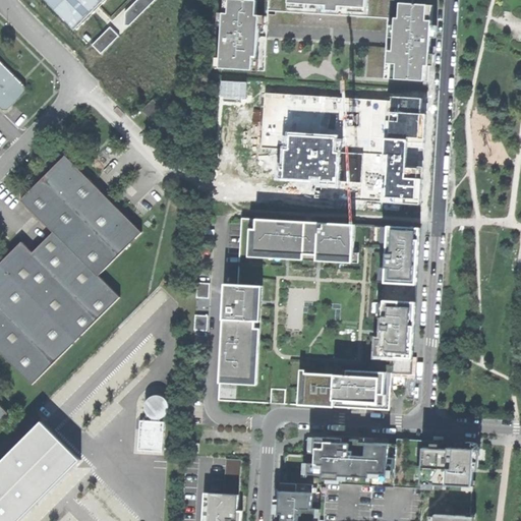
[(41,0),(76,34),(94,16),(110,0),(41,0)]
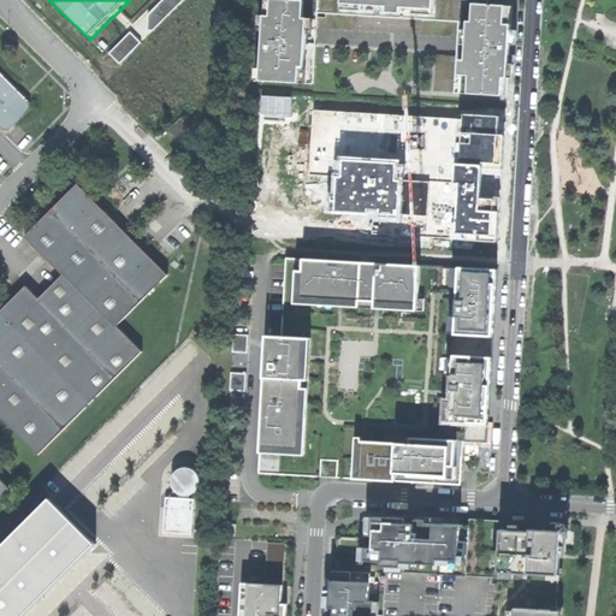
[(161,0),(130,0),(111,19),(128,36),(161,0)]
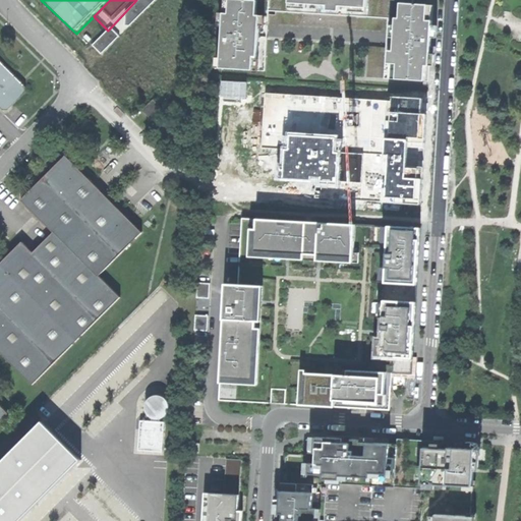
[(261,0),(231,0),(231,12),(221,12),(221,19),(220,26),(224,26),(222,56),(218,56),(217,68),(257,70),(258,56),(262,56),(265,14),(261,14),(261,0)]
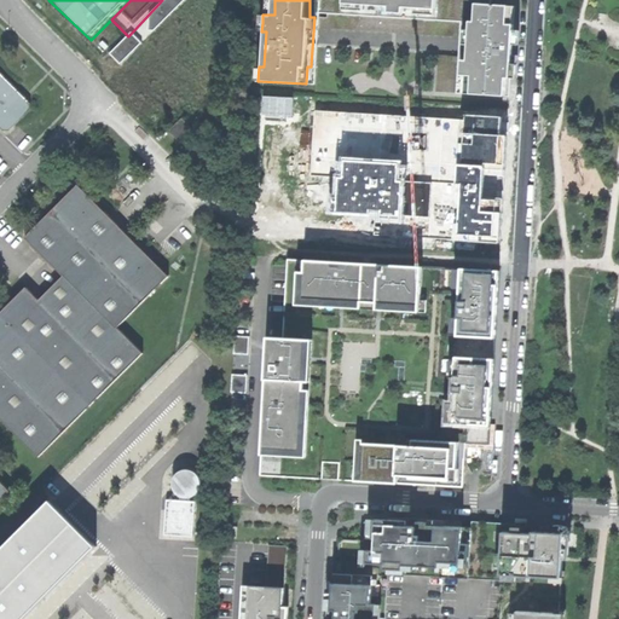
[(317,85),(320,12),(320,0),(310,0),(310,17),(314,17),(311,67),(307,67),(306,84),(317,85)]
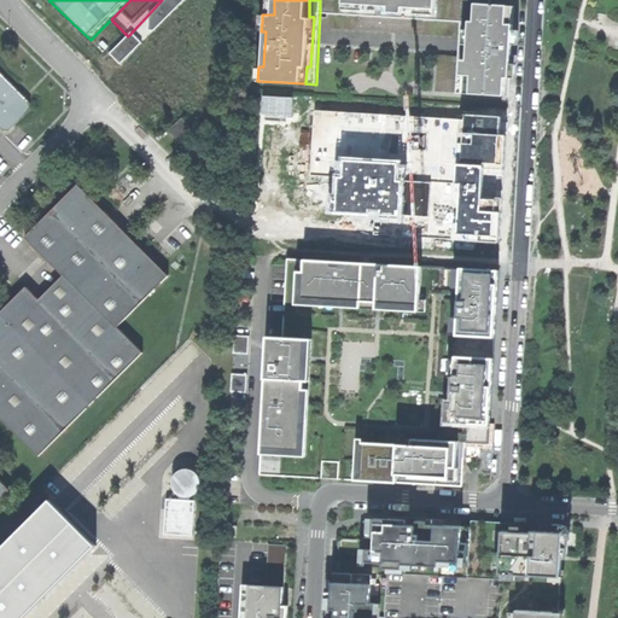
[(320,0),(320,12),(343,13),(344,3),(343,0),(320,0)]
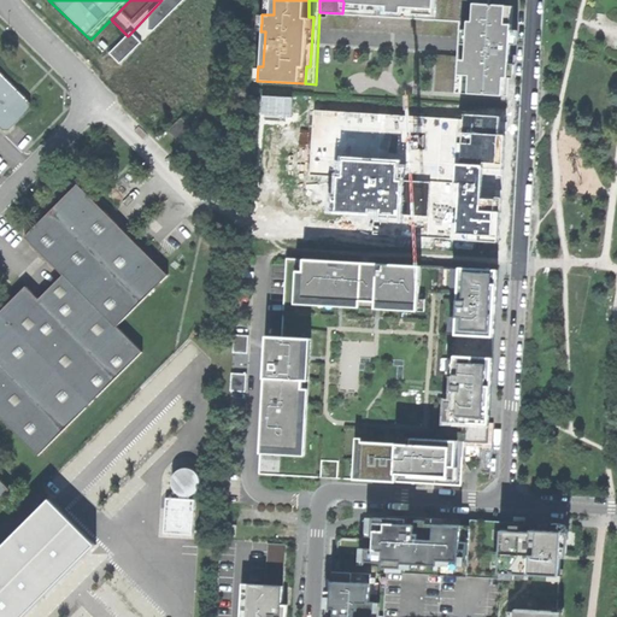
[(342,0),(344,3),(393,5),(393,11),(405,12),(405,6),(439,7),(439,0),(342,0)]
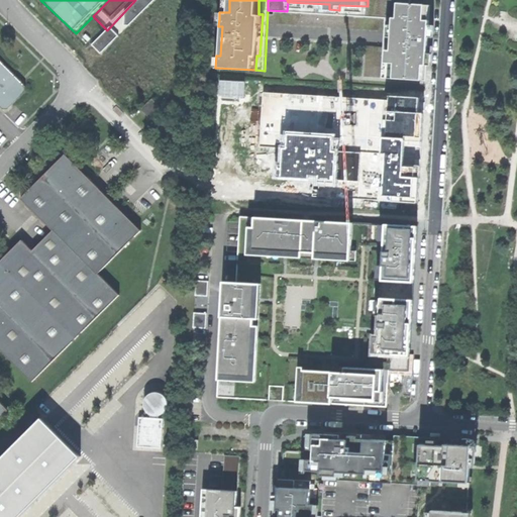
[(368,0),(368,6),(368,16),(386,17),(397,17),(402,18),(403,3),(411,3),(411,0),(368,0)]
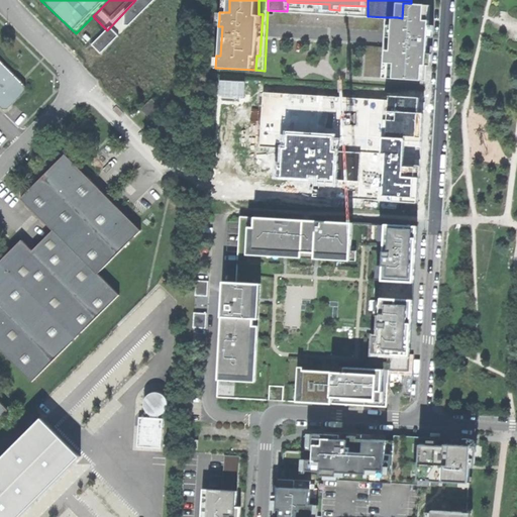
[(329,4),(288,2),(287,11),(368,16),(368,6),(339,5),(339,10),(329,9),(329,4)]
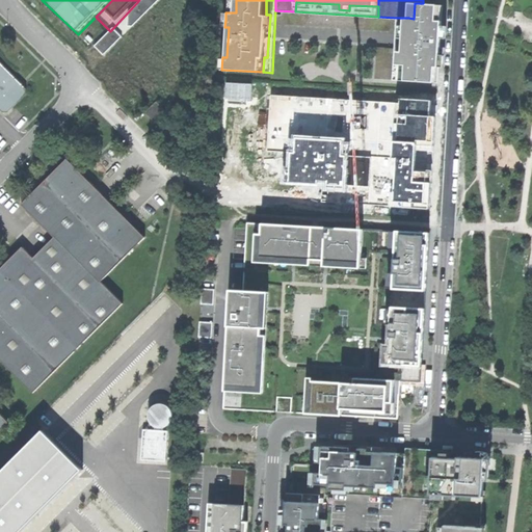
[(423,3),(415,3),(414,19),(408,18),(407,52),(402,52),(401,64),(410,65),(409,81),(439,83),(440,67),(443,67),(446,20),(441,20),(441,4),(423,3)]
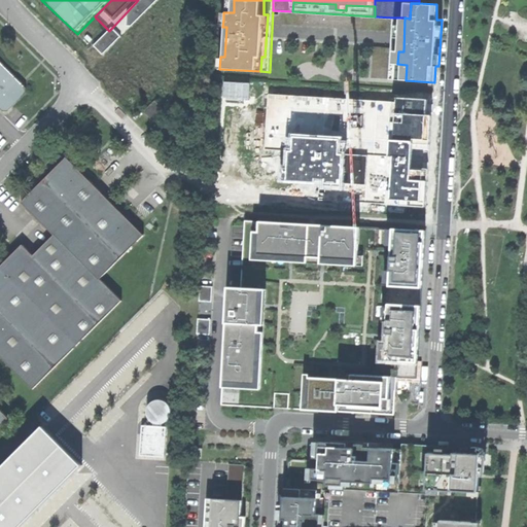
[(390,79),(406,80),(407,65),(397,64),(398,51),(403,51),(405,18),(393,18),(390,79)]
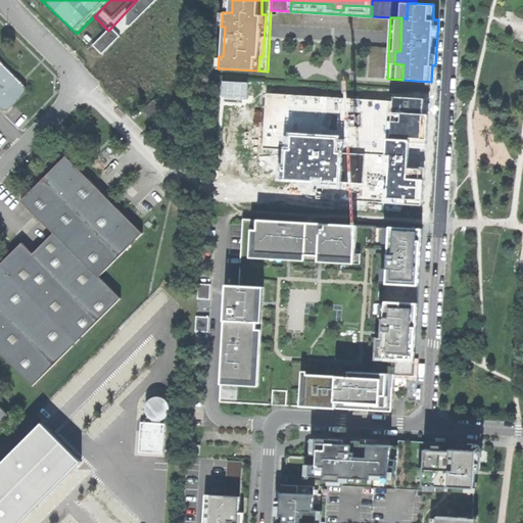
[(112,28),(95,45),(103,53),(121,35),(112,28)]
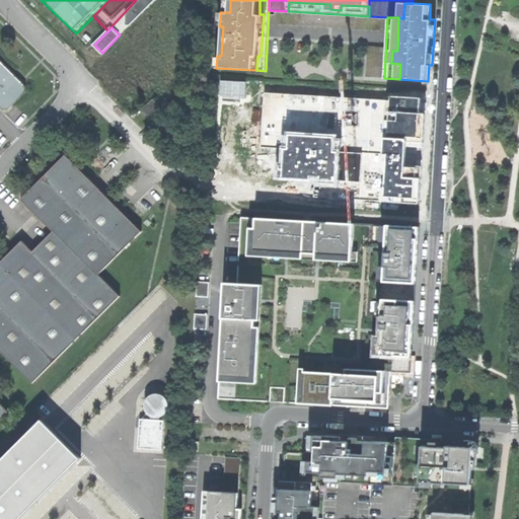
[(23,91),(24,89),(0,65),(0,109),(2,110),(5,109),(23,91)]
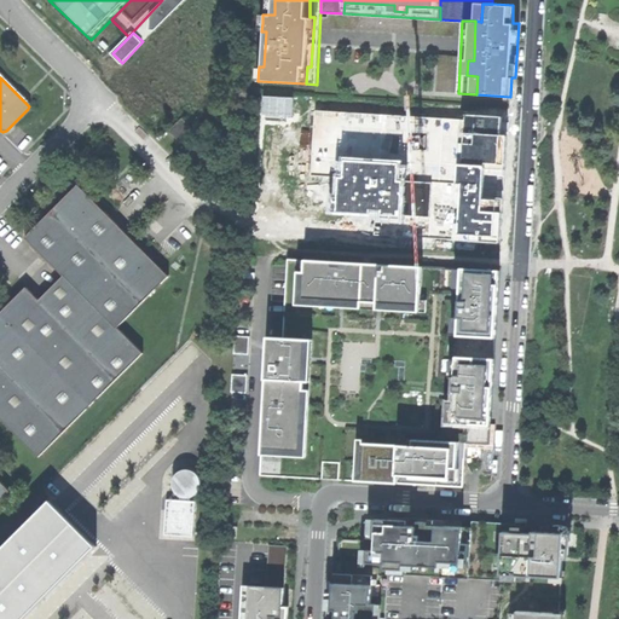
[(168,134),(179,144),(191,131),(181,121),(168,134)]
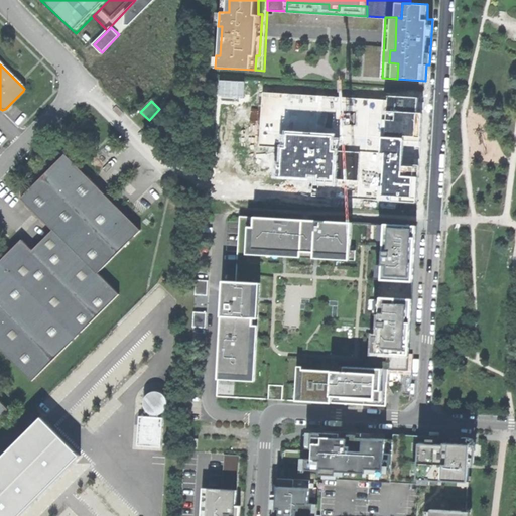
[(0,348),(32,380),(118,293),(97,272),(138,231),(95,187),(61,155),(17,201),(48,232),(32,248),(22,238),(0,259),(0,348)]
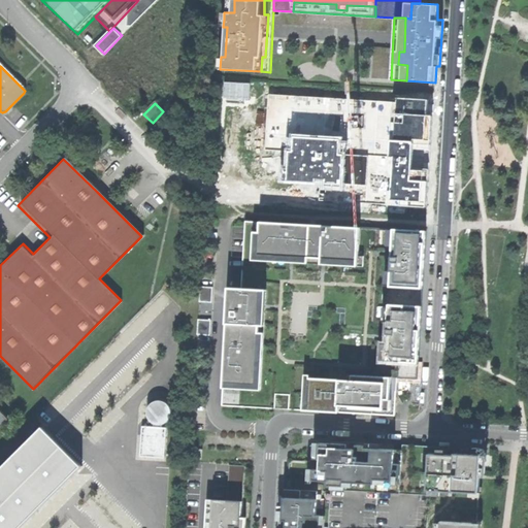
[(229,288),(222,406),(275,409),(289,409),(339,413),(351,414),(395,416),(396,392),(397,378),(418,380),(423,289),(427,231),(394,229),(245,221),(245,227),(234,226),(230,287),(241,288),(229,288)]
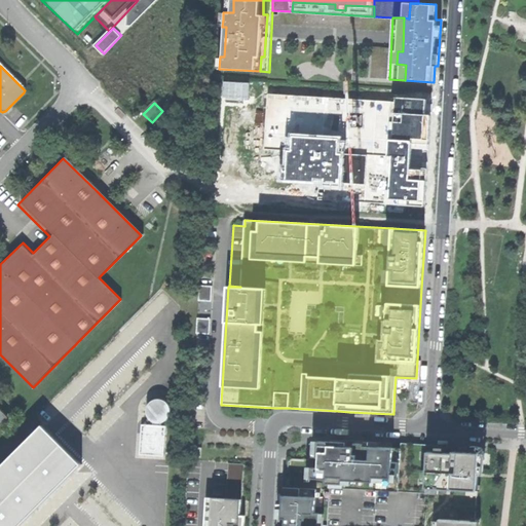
[(200,333),(213,333),(213,286),(199,286),(200,333)]
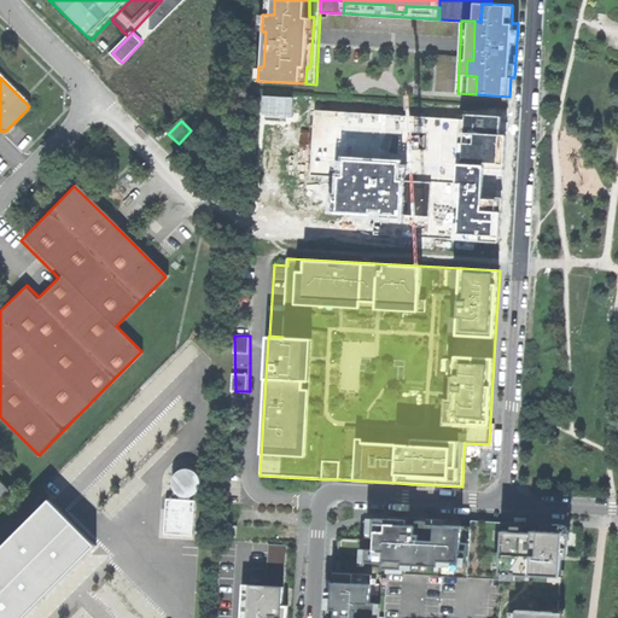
[(164,535),(194,537),(197,495),(200,496),(202,473),(176,471),(175,499),(168,499),(164,535)]
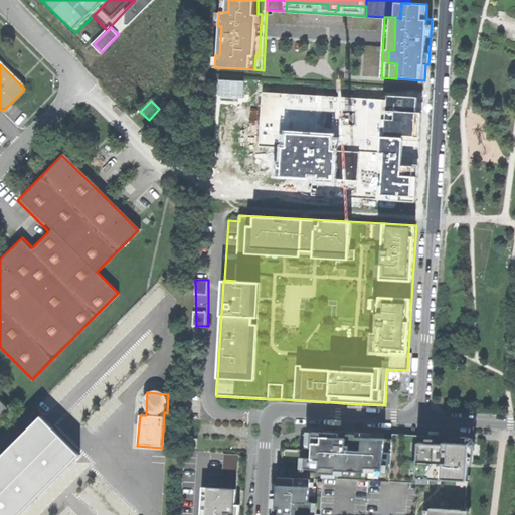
[(0,416),(8,408),(0,400),(0,416)]
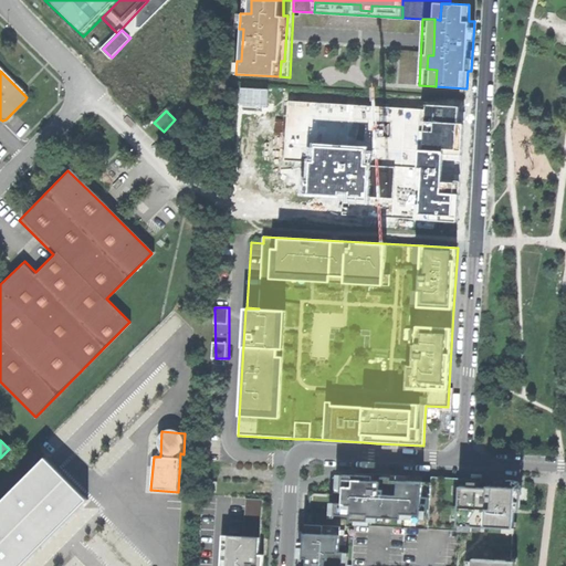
[(0,565),(22,565),(88,500),(46,458),(0,503),(0,565)]
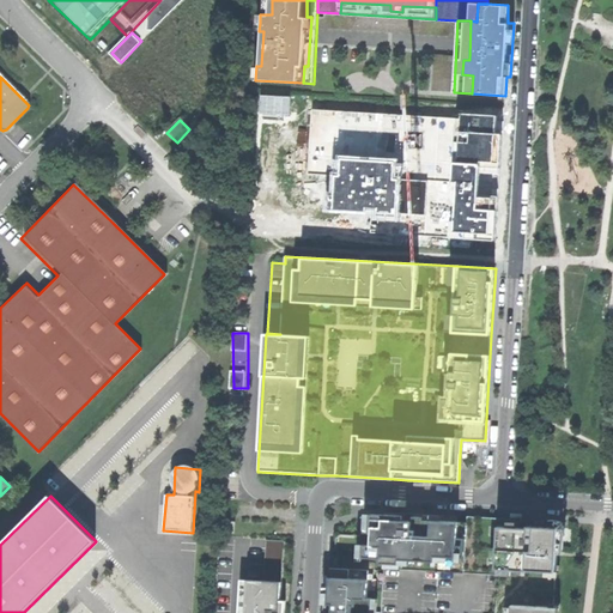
[(381,612),(384,569),(463,574),(465,558),(467,525),(499,527),(497,553),(558,557),(559,528),(528,526),(528,528),(522,528),(522,520),(467,516),(467,522),(457,522),(457,516),(424,515),(424,514),(402,513),(402,514),(384,513),(384,515),(371,515),(370,517),(360,517),(360,535),(337,534),(334,568),(331,568),(331,576),(326,576),(325,593),(322,612),(381,612)]
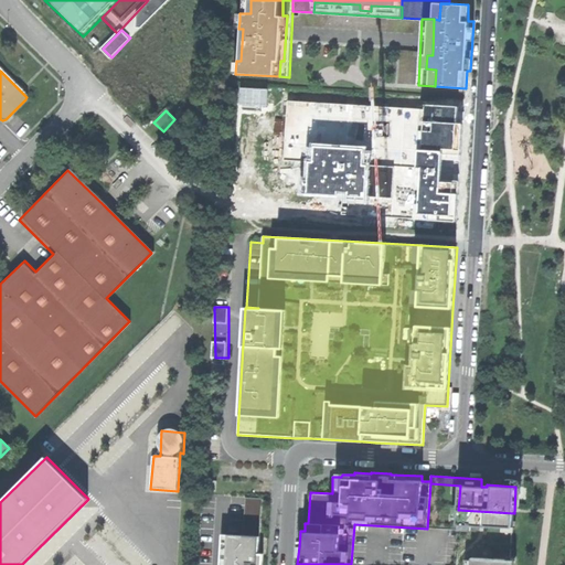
[(222,534),(220,564),(263,564),(264,554),(258,554),(258,551),(259,551),(262,499),(245,498),(243,535),(230,535),(228,534),(222,534)]
